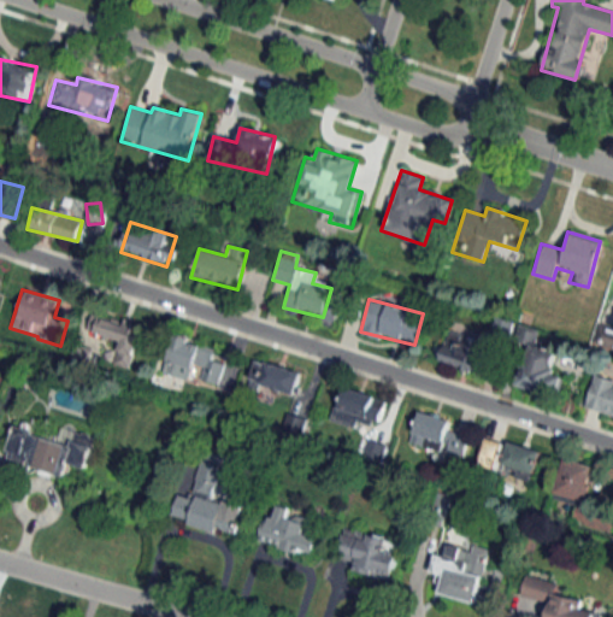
[(130,369),(137,328),(95,319),(92,336),(117,341),(112,365),(130,369)]
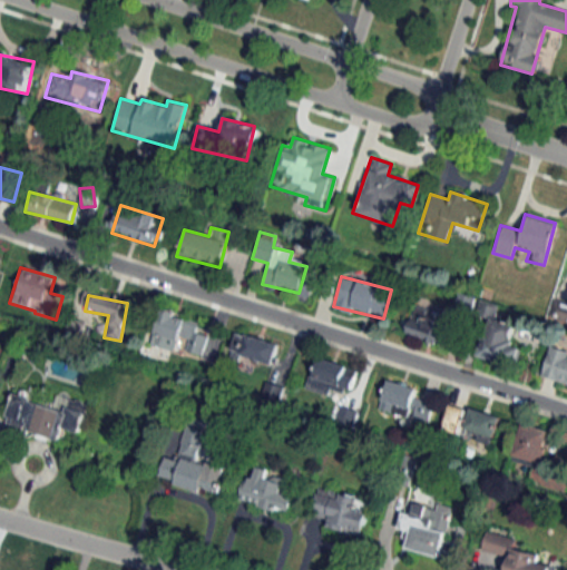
[(452,317),(413,305),(404,334),(443,346),(452,317)]
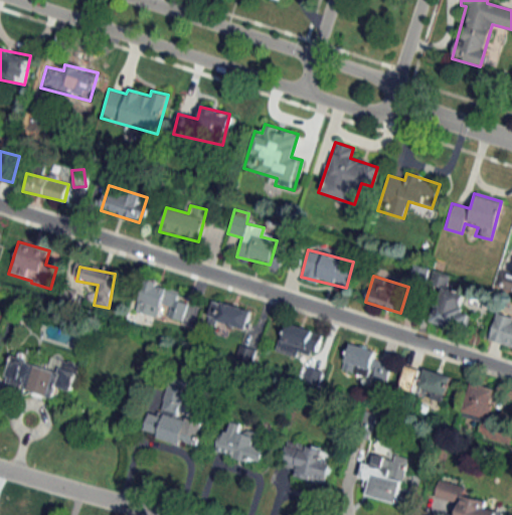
[(164,318),(180,322),(185,304),(176,301),(178,291),(143,282),(135,311),(156,317),(158,308),(166,310),(164,318)]
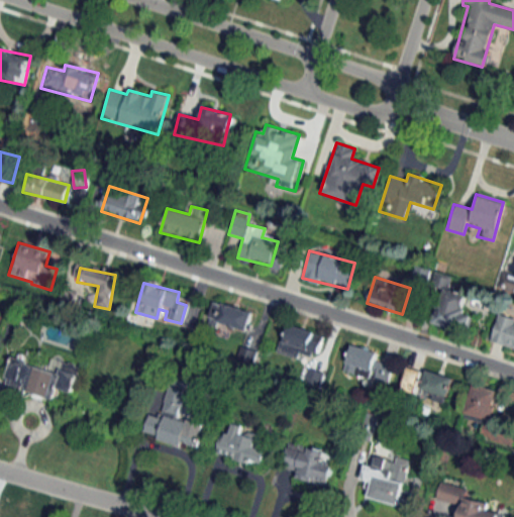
[(464,294),(440,288),(432,324),(465,332),(469,315),(459,313),(464,294)]
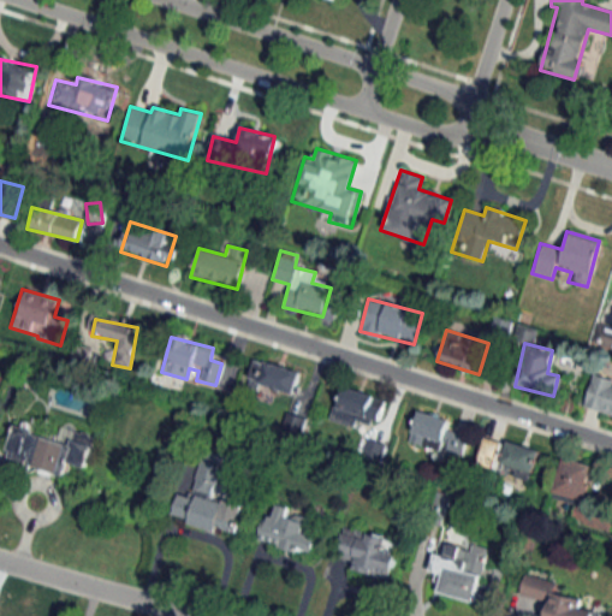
[(247,383),(291,396),(297,372),(253,359),(247,383)]
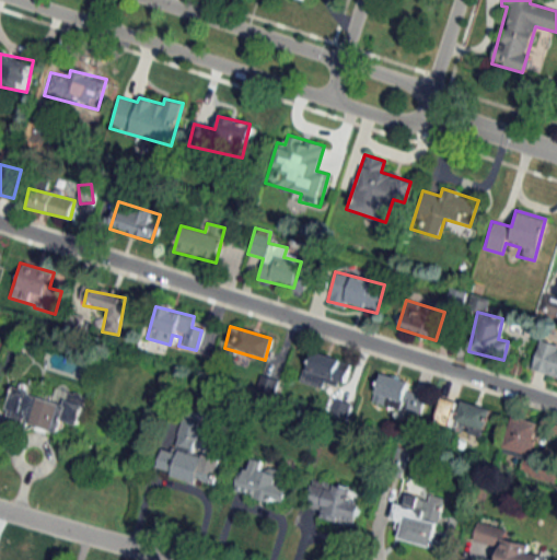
[(348,362),(309,352),(301,382),(339,392),(348,362)]
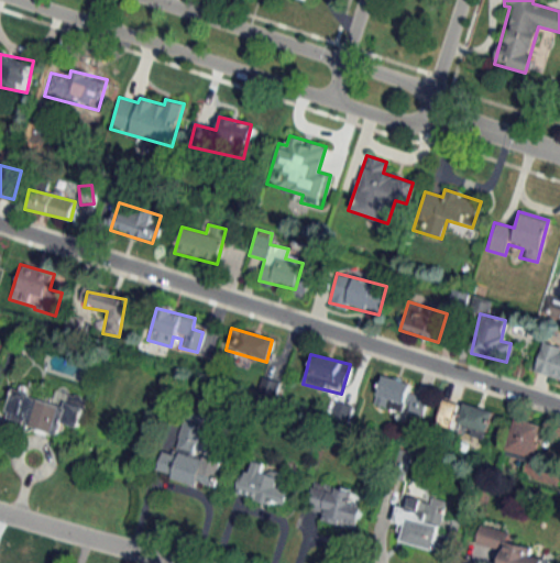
[(409,384),(381,375),(372,404),(420,418),(426,398),(407,393),(409,384)]
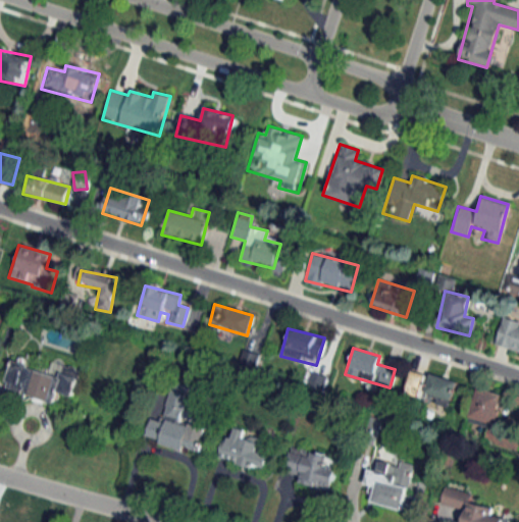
[(251,366),(256,358),(245,353),(241,360),(251,366)]
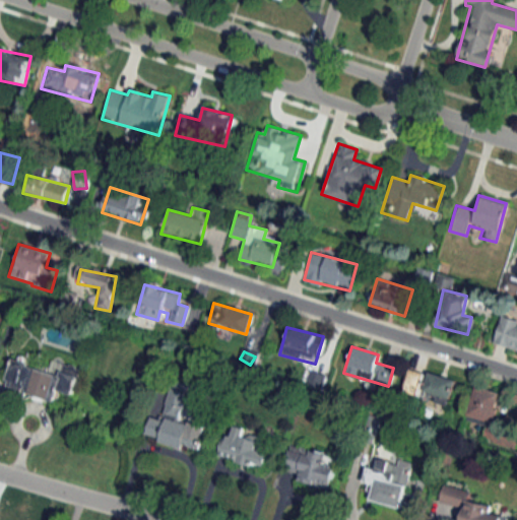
[(71,395),(76,372),(8,358),(2,392),(55,402),(57,392),(71,395)]
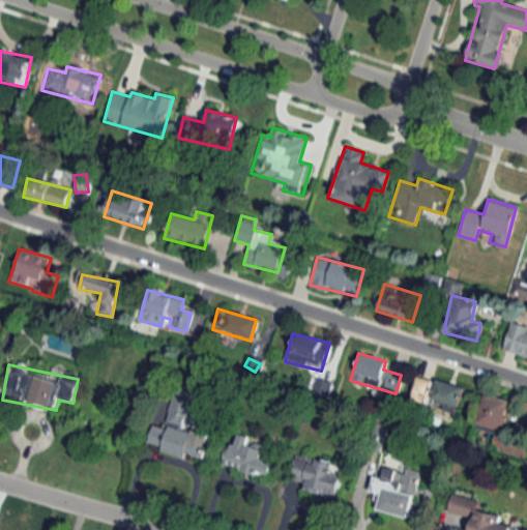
[(461,387),(434,380),(432,388),(411,383),(407,400),(454,412),(461,387)]
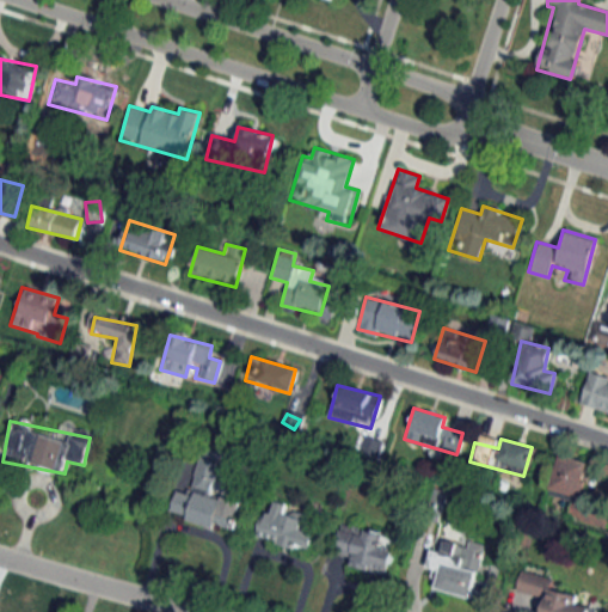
[(209,494),(221,454),(200,448),(188,493),(176,489),(169,515),(232,533),(240,503),(209,494)]
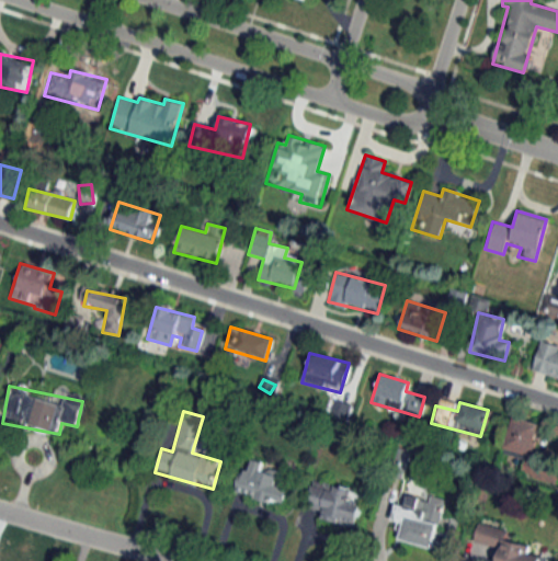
[(501,449),(524,456),(519,473),(551,483),(555,471),(528,464),(533,447),(554,453),(557,437),(557,430),(511,416),(501,449)]
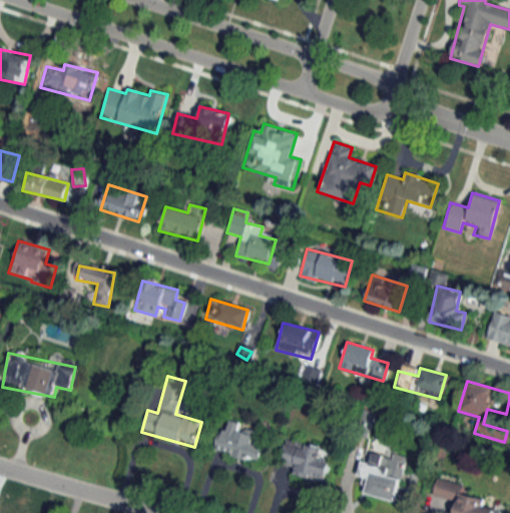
[(373,414),(363,410),(354,434),(365,438),(373,414)]
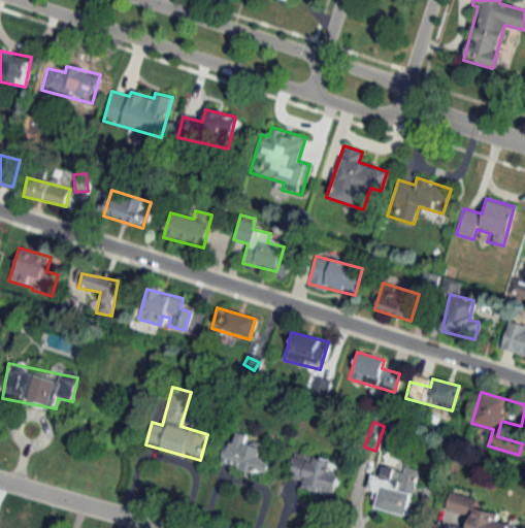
[(220,464),(265,476),(270,457),(260,454),(262,444),(247,440),(248,435),(229,430),(220,464)]
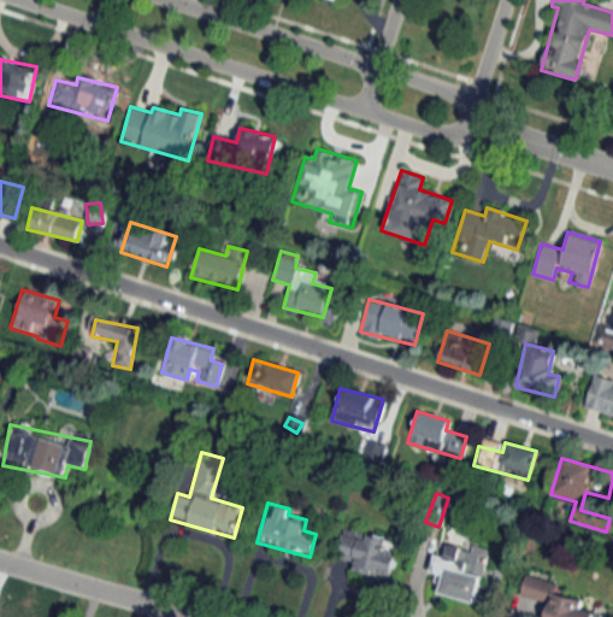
[(335,558),(392,570),(399,541),(342,528),(335,558)]
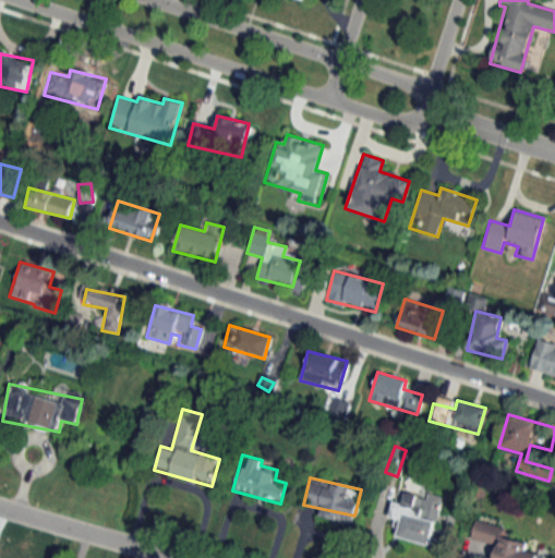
[(430,545),(439,496),(425,494),(424,498),(402,494),(401,502),(391,500),(387,519),(397,521),(394,537),(430,545)]
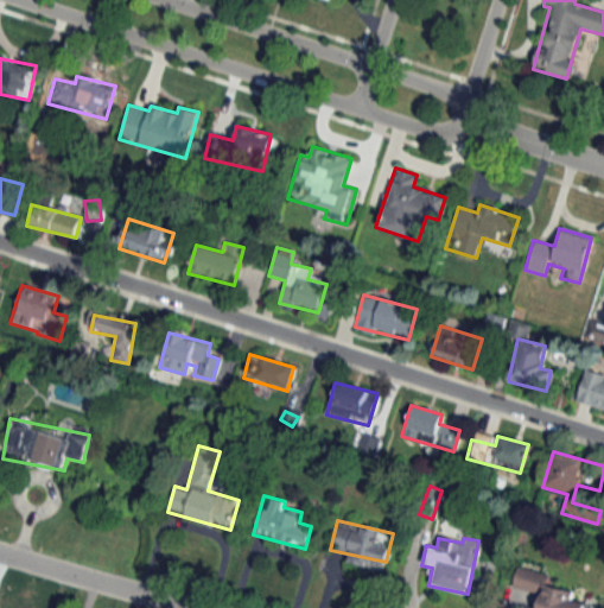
[(535,607),(589,607),(590,605),(570,601),(571,590),(544,587),(545,572),(515,568),(512,589),(539,594),(535,607)]
